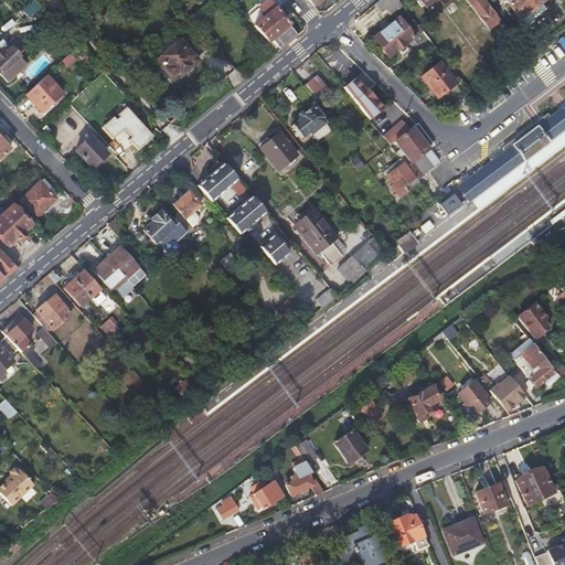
[(28,18),(40,7),(33,0),(29,0),(19,9),(28,18)]
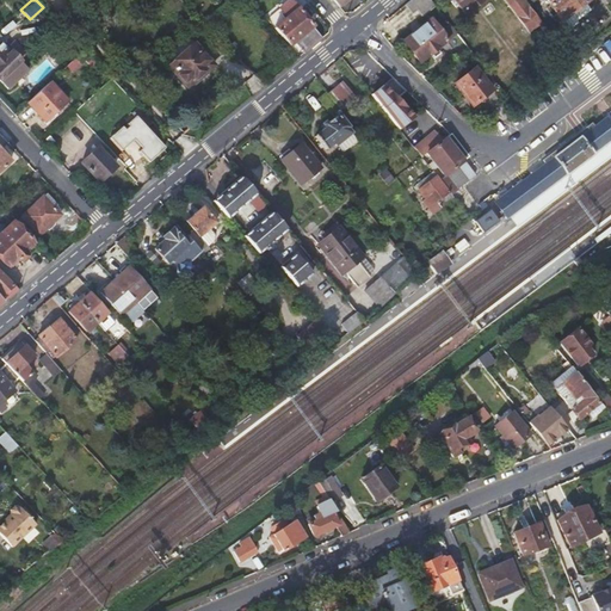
[(314,26),(292,0),(289,0),(266,20),(289,47),(295,42),(303,53),(312,45),(321,38),(313,28),(314,26)]
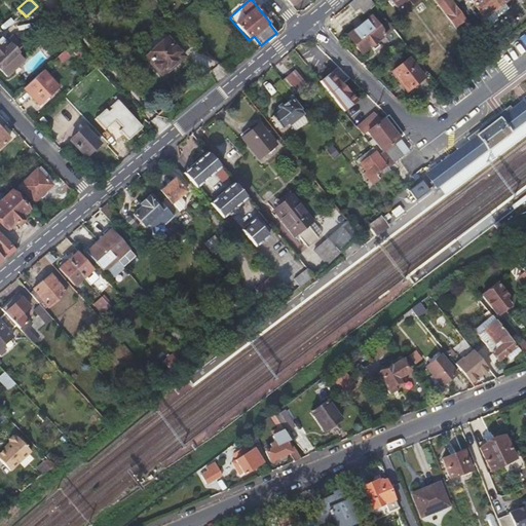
[(363,13),(374,5),(370,0),(353,0),(348,5),(353,11),(358,7),(363,13)]
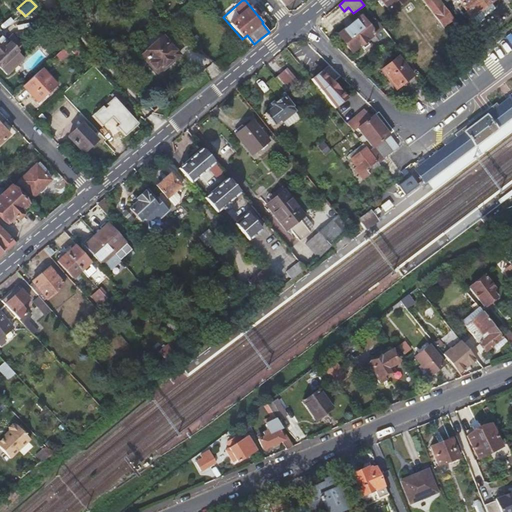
[(379,0),(390,12),(405,0),(379,0)]
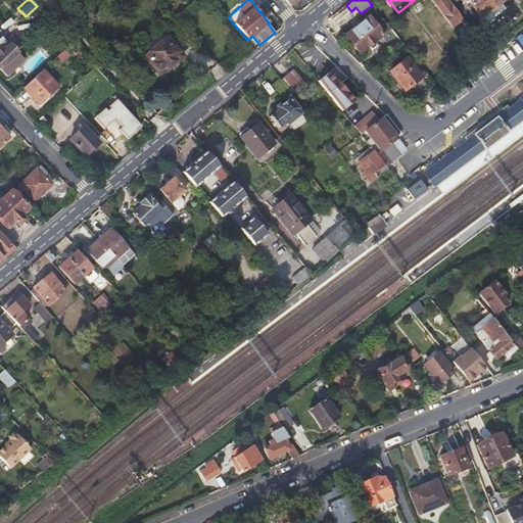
[(464,19),(447,0),(430,0),(452,28),(464,19)]
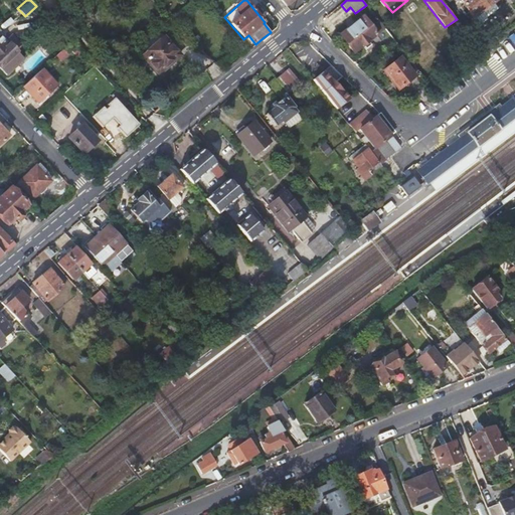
[(473,18),(493,3),(496,0),(458,0),(462,4),(459,7),(465,15),(468,12),(472,18),(473,18)]
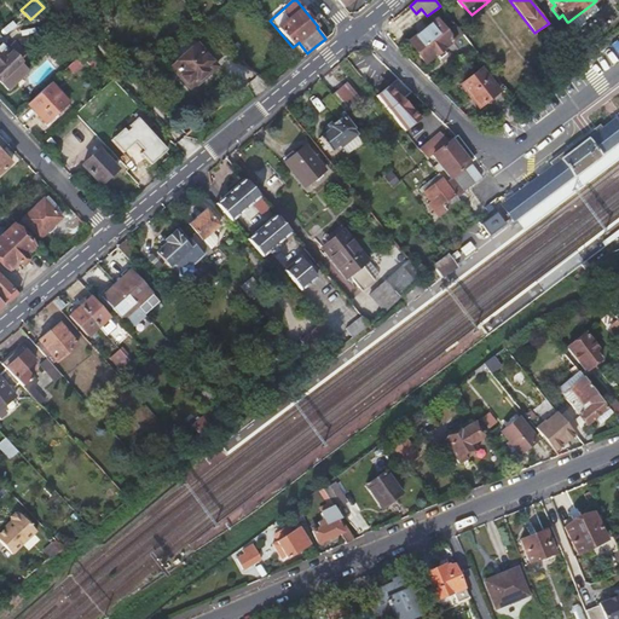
[(597,10),(593,4),(568,22),(574,29),(597,10)]
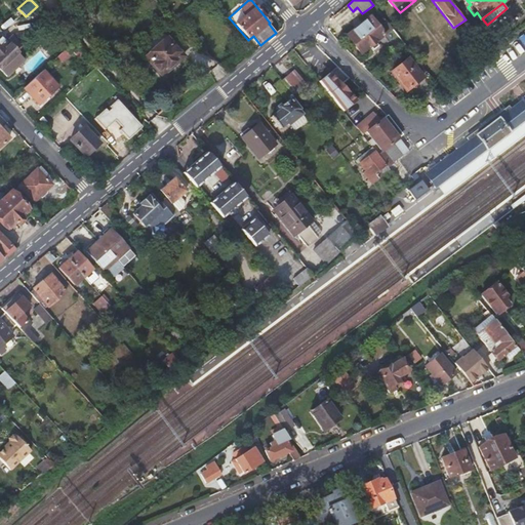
[(385,35),(369,16),(346,35),(361,54),(385,35)]
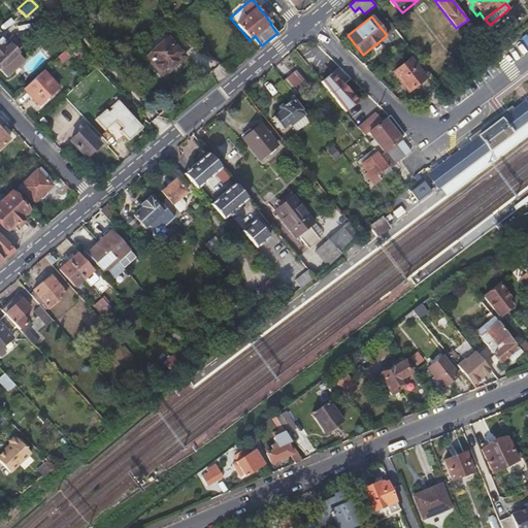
[(185,57),(162,30),(140,50),(163,75),(185,57)]
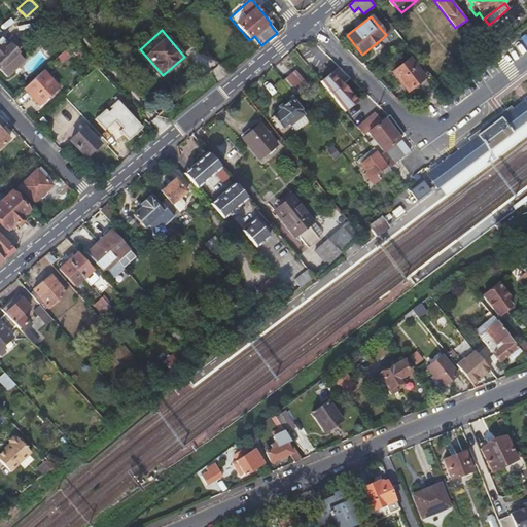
[(13,48),(14,47),(6,38),(3,42),(0,38),(0,69),(0,70),(18,54),(13,48)]
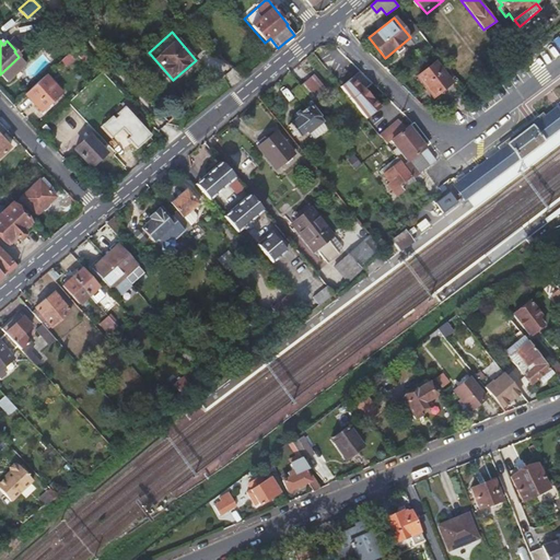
[(85,62),(90,59),(77,46),(60,61),(66,67),(78,55),(85,62)]
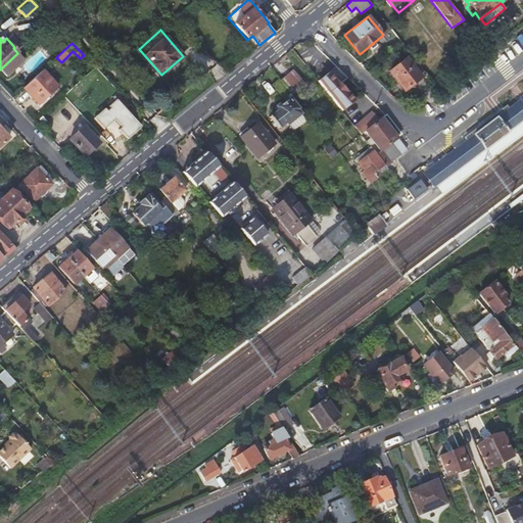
[(403,92),(426,74),(413,56),(408,60),(406,58),(389,72),(403,92)]
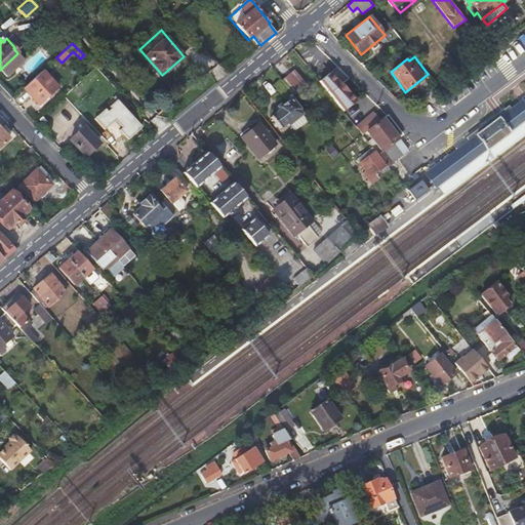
[(306,84),(294,70),(281,80),(292,94),(306,84)]
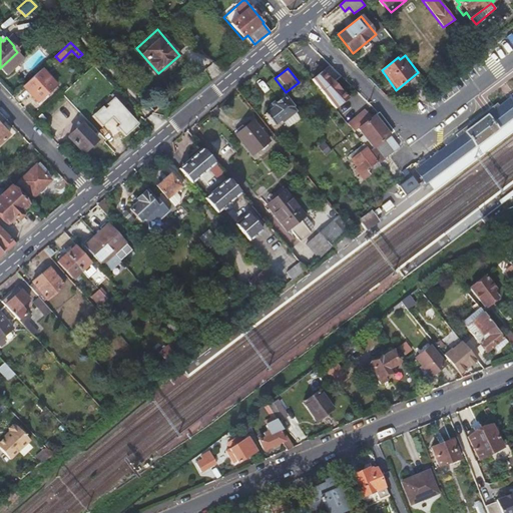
[(57,85),(42,69),(22,87),(38,103),(57,85)]
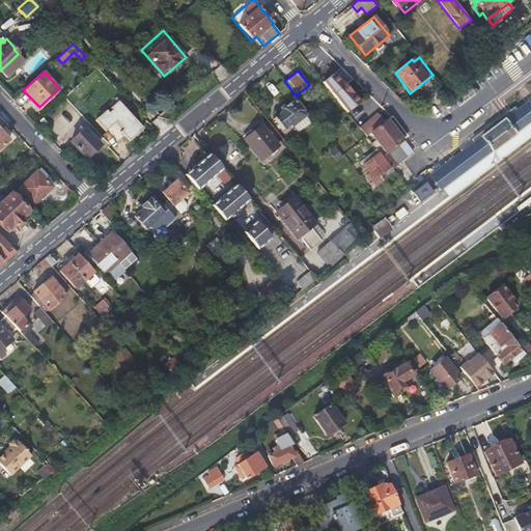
[(323,83),(346,113),(360,103),(348,90),(347,92),(343,88),(344,86),(333,75),(323,83)]
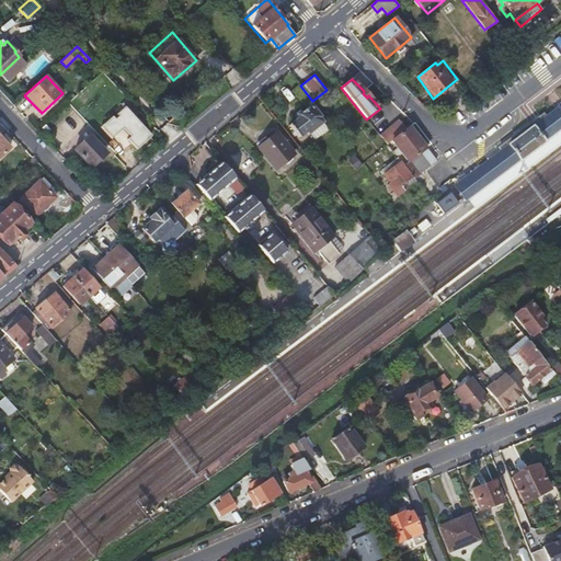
[(322,122),(309,104),(312,101),(300,86),(299,86),(294,90),(306,105),(295,114),(298,117),(289,124),(299,137),(307,130),(308,133),(310,132),(313,137),(327,126),(322,122)]
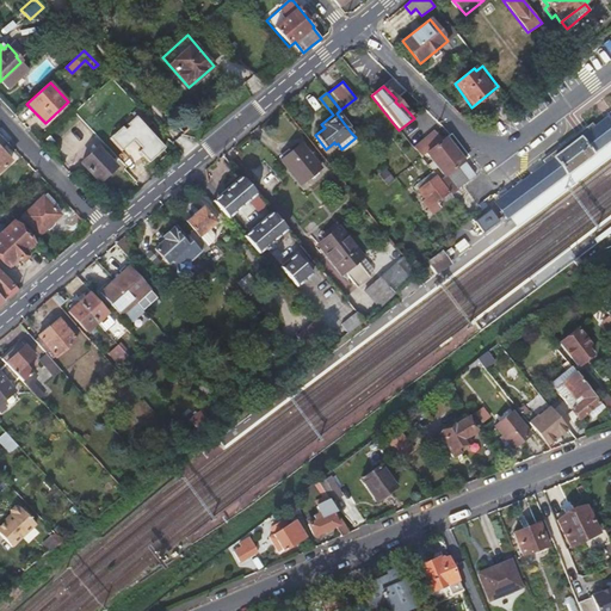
[(351,133),(356,129),(340,110),(337,113),(351,133)]
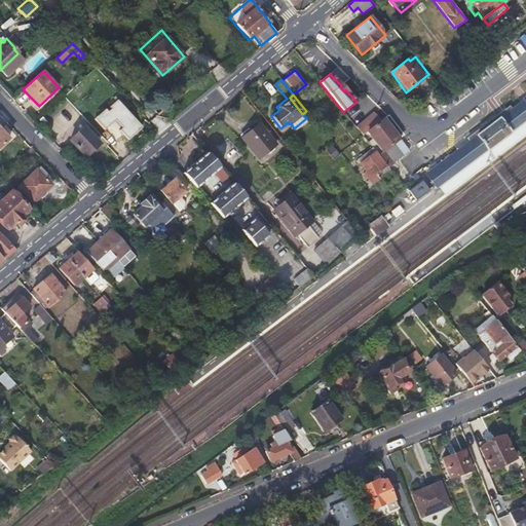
[(117,106),(111,100),(100,111),(106,117),(117,106)]
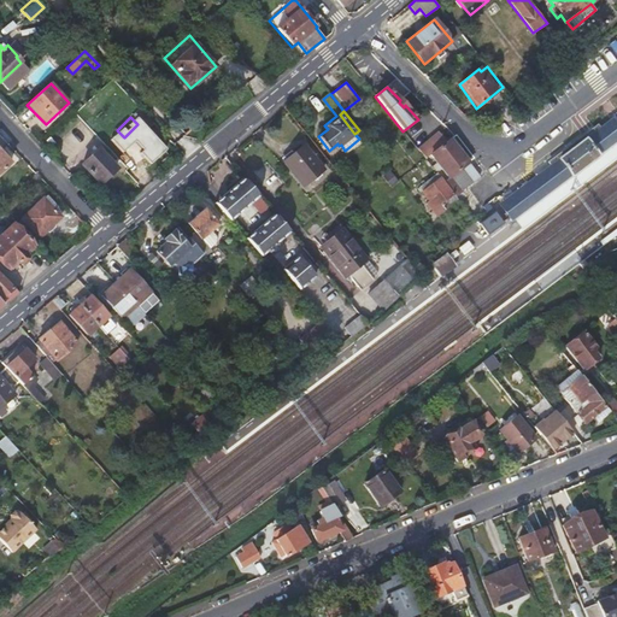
[(613,145),(616,141),(616,123),(612,118),(593,131),(589,135),(586,137),(579,144),(574,147),(568,152),(558,159),(556,160),(544,169),(535,176),(507,197),(507,195),(498,203),(510,218),(511,222),(526,211),(529,209),(532,206),(553,191),(565,181),(569,178),(571,177),(580,170),(581,169),(583,168),(587,165),(592,160),(599,156),(607,150),(613,145)]
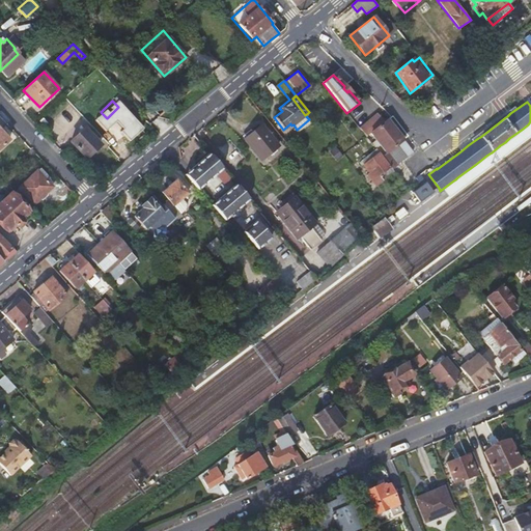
[(400,136),(403,133),(390,117),(383,122),(380,124),(375,119),(373,122),(372,120),(365,127),(388,154),(383,158),(392,168),(392,169),(398,165),(398,164),(413,151),(400,136)]
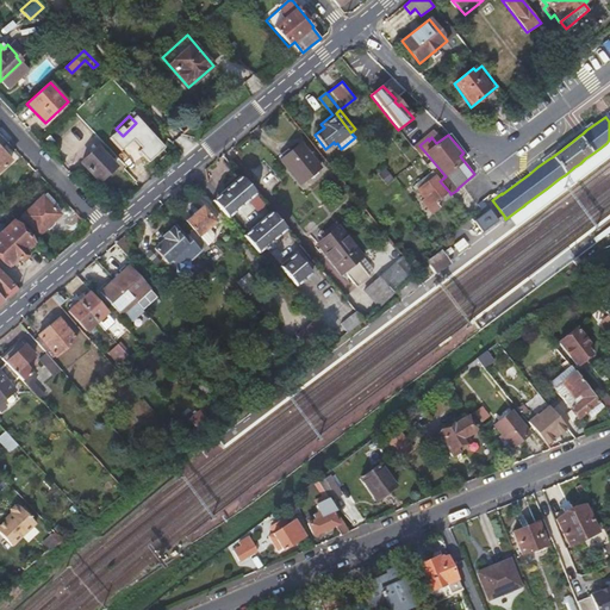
[(356,139),(355,137),(341,149),(343,151),(356,139)]
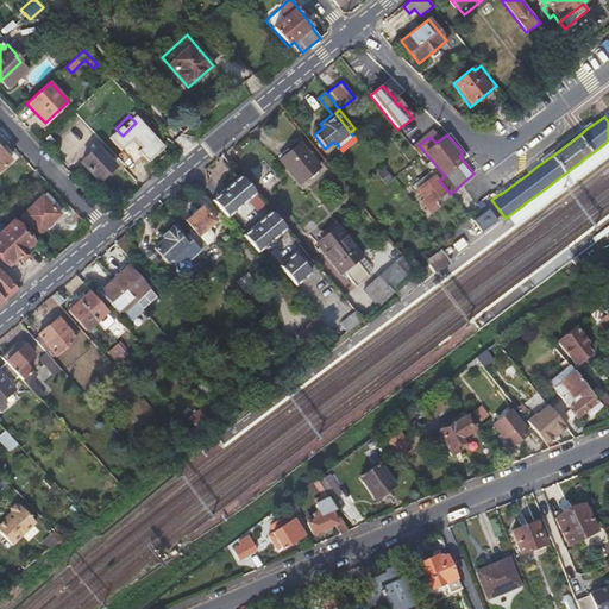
[(608,139),(606,143),(600,148),(591,154),(584,158),(579,163),(576,165),(573,167),(572,168),(564,175),(562,176),(558,179),(546,188),(525,203),(522,206),(519,208),(504,219),(512,228),(608,154),(608,139)]
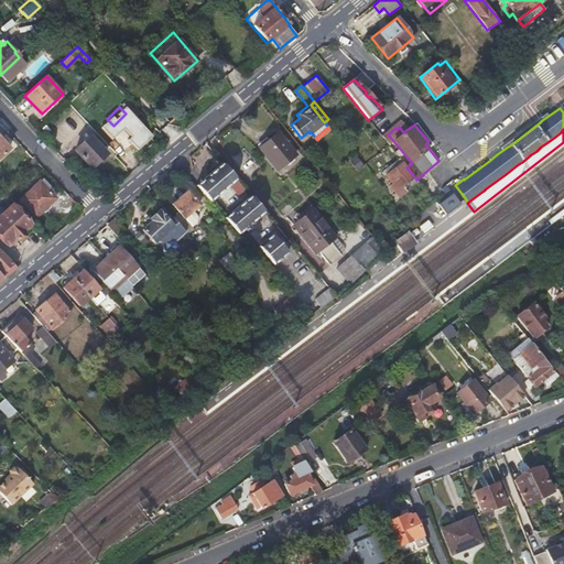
[(258,149),(275,171),(295,154),(278,133),(258,149)]
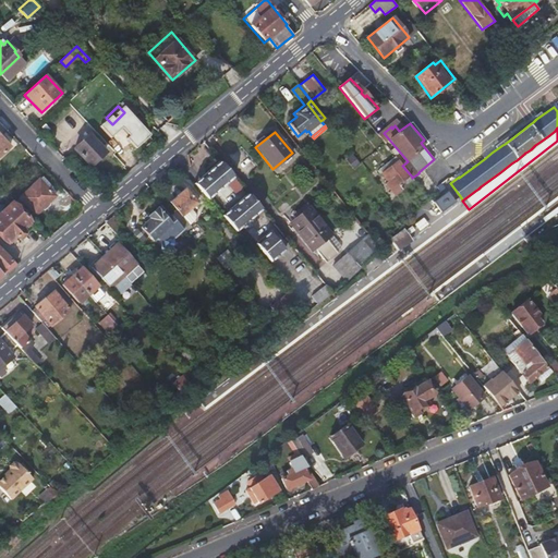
[(94,140),(88,134),(73,149),(89,166),(105,152),(98,145),(100,143),(96,138),(94,140)]
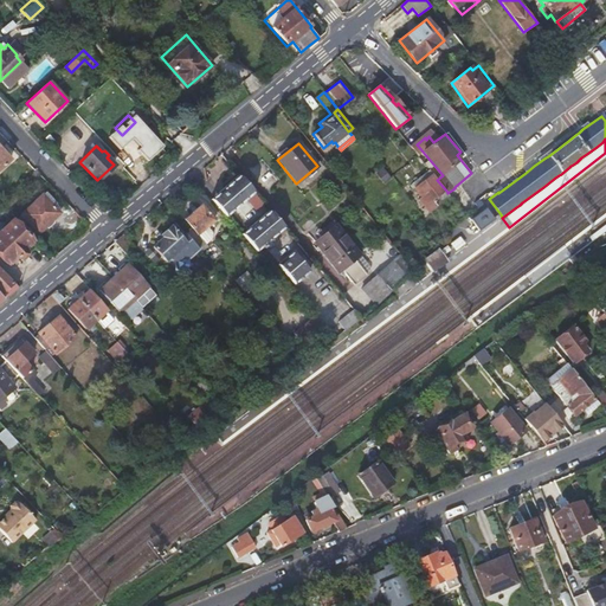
[(0,169),(11,160),(0,148),(0,169)]
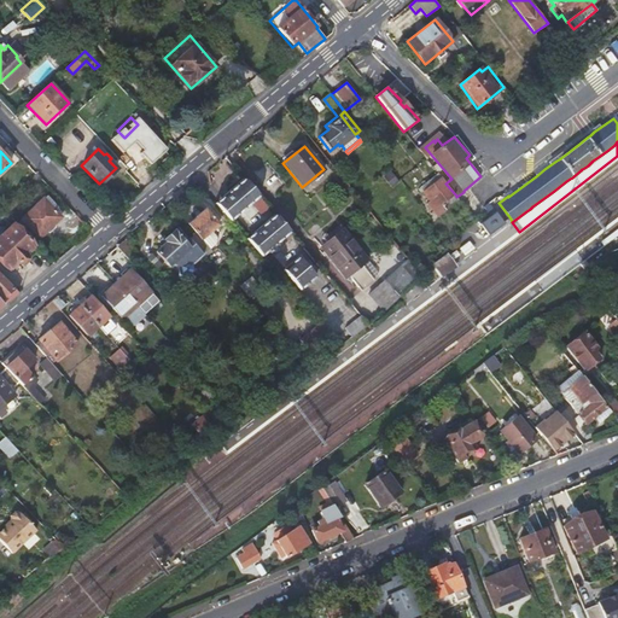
[(390,172),(383,178),(391,188),(398,182),(390,172)]
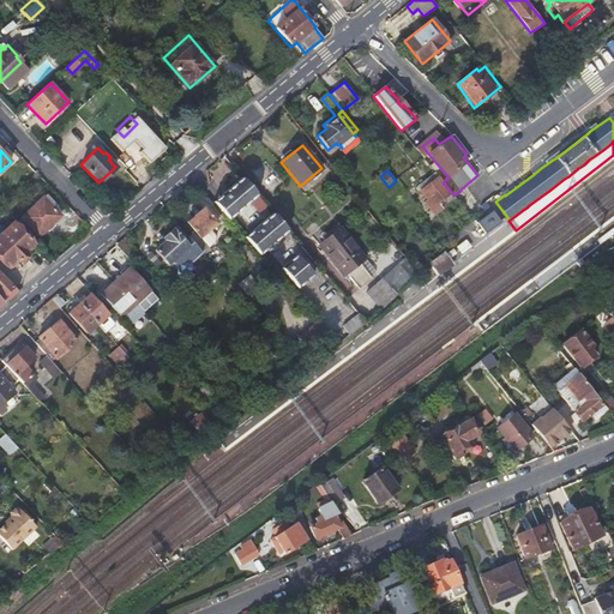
[(445,202),(453,194),(443,182),(435,173),(417,186),(427,199),(423,202),(434,215),(443,208),(439,203),(443,199),(445,202)]
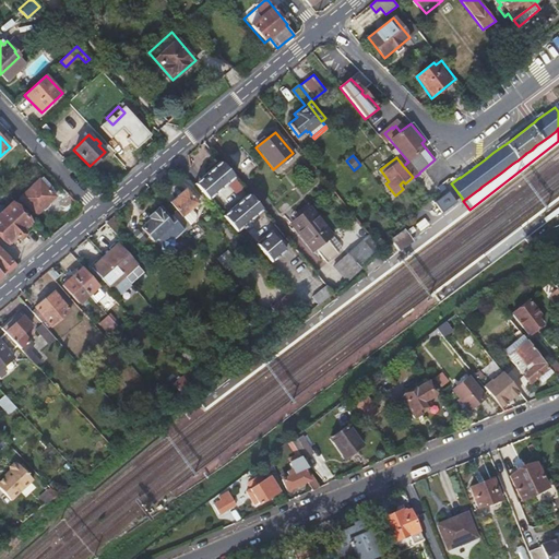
[(238,197),(245,190),(221,162),(194,185),(209,200),(227,185),(238,197)]
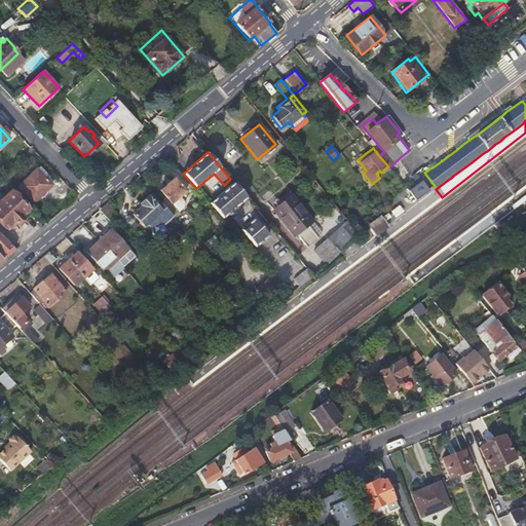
[(407,171),(412,176),(422,167),(417,161),(407,171)]
